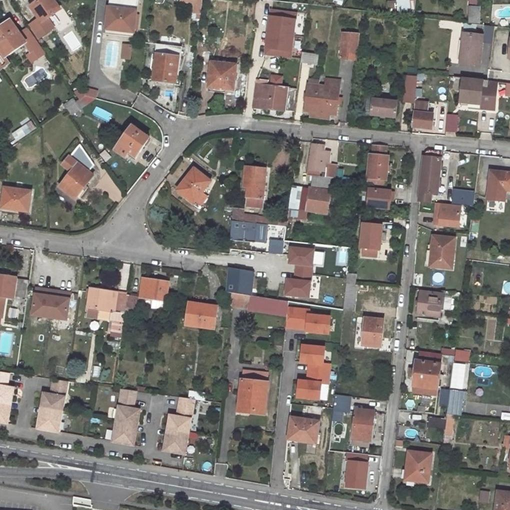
[(36,0),(29,5),(38,17),(28,25),(37,38),(48,30),(41,22),(59,9),(52,0),(36,0)]
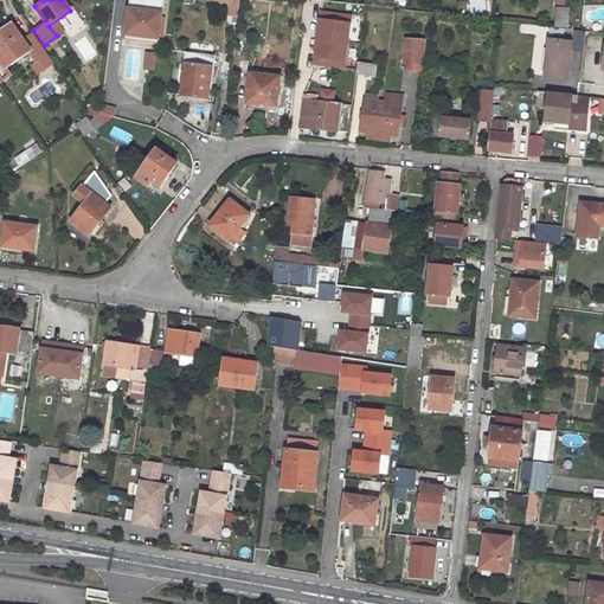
[(129,0),(124,34),(136,36),(136,34),(159,37),(164,0),(129,0)]
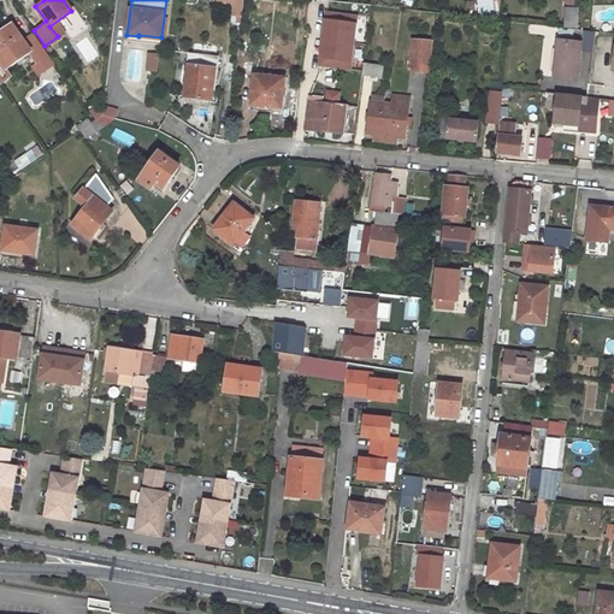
[(473,0),(474,11),(490,11),(489,0),(473,0)]
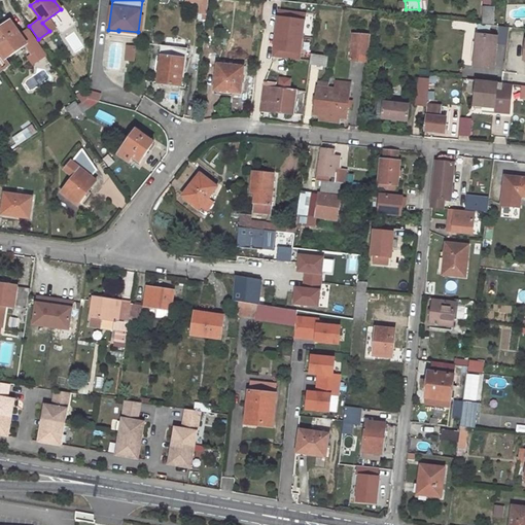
[(491,22),(492,7),(488,6),(488,0),(481,0),(481,21),(491,22)]
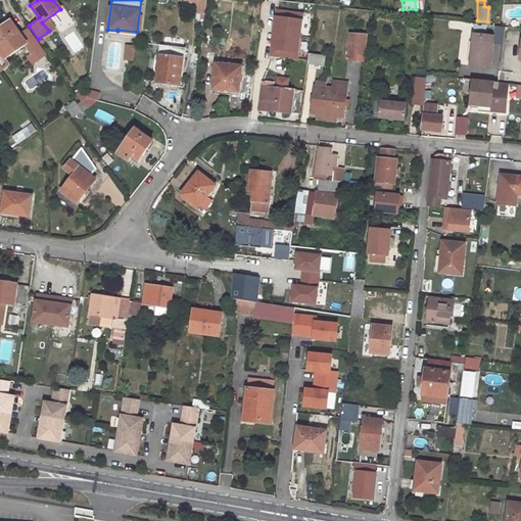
[(276,8),(275,15),(300,18),(301,12),(276,8)]
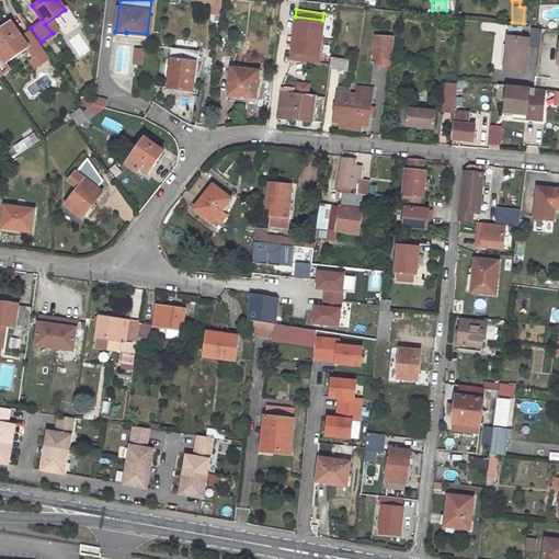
[(322,20),(295,16),(289,58),(317,61),(322,20)]
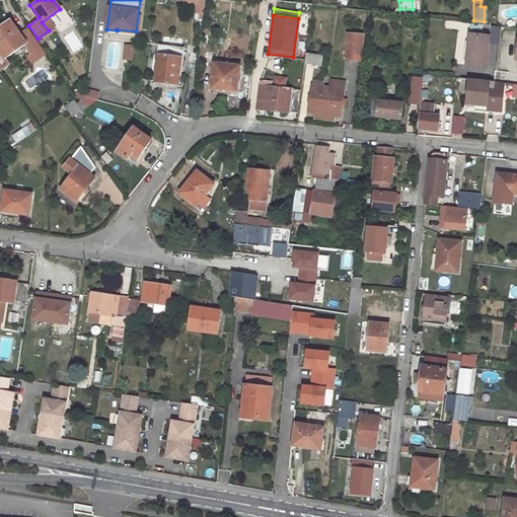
[(4,58),(22,45),(29,54),(40,46),(25,26),(17,31),(9,20),(0,25),(0,71),(9,65),(4,58)]
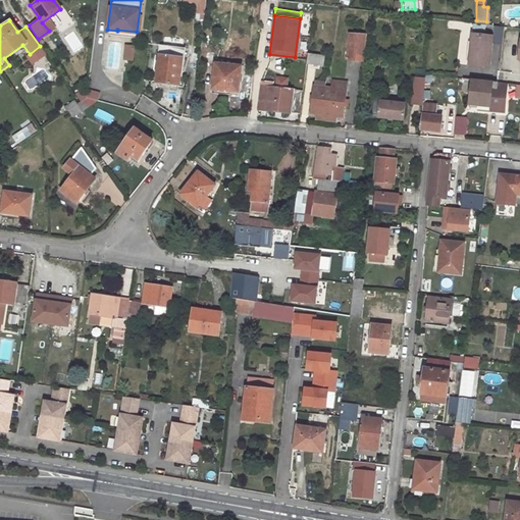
[(345,58),(362,60),(364,34),(347,32),(345,58)]
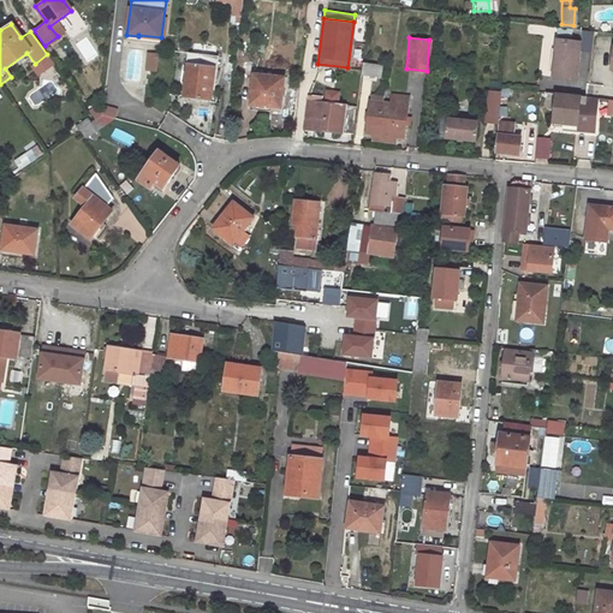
[(554,37),(552,73),(575,76),(578,40),(554,37)]
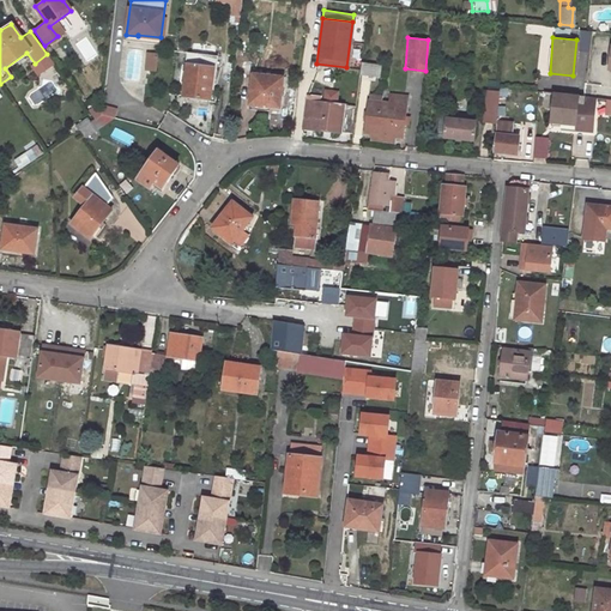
[(143,50),(141,67),(152,67),(153,50),(143,50)]
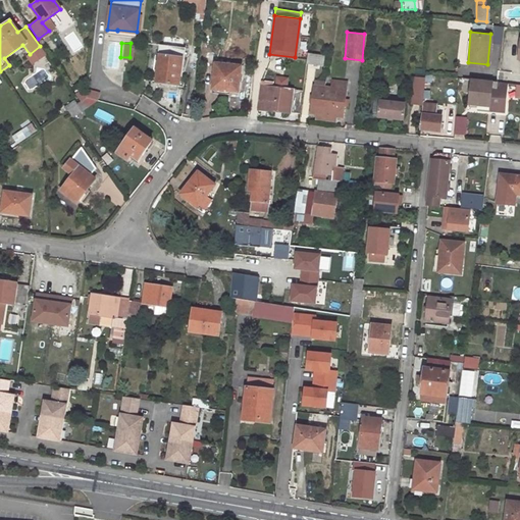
[(161,45),(157,81),(177,84),(183,47),(161,45)]
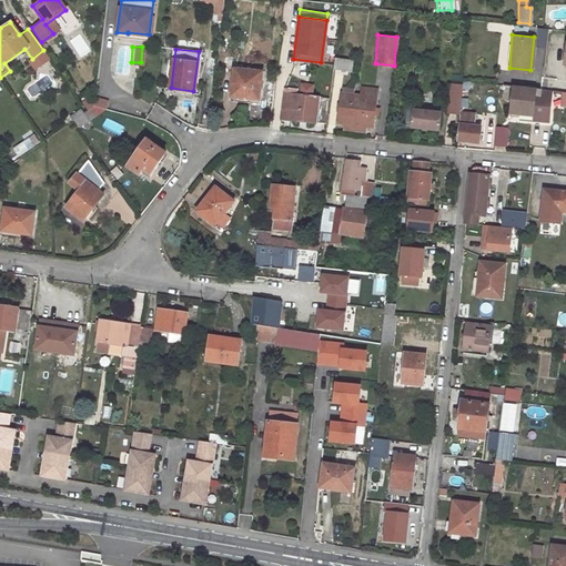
[(332,68),(350,70),(351,59),(333,57),(332,68)]
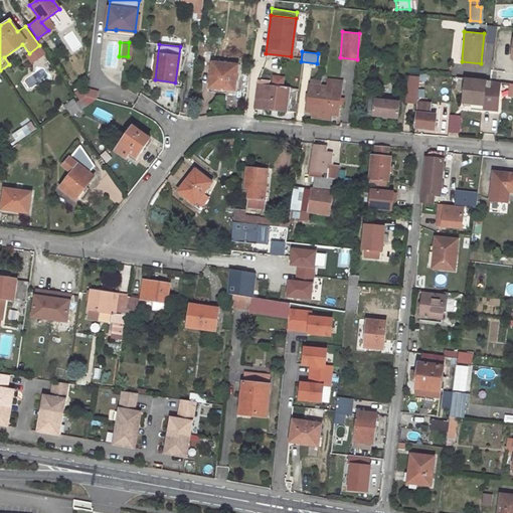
[(211,62),(209,86),(234,88),(236,65),(211,62)]
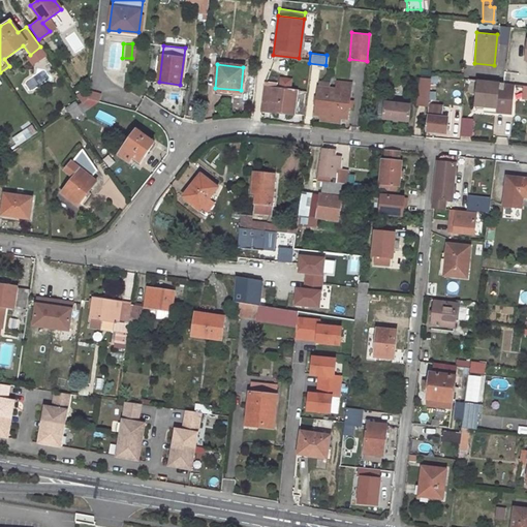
[(279,78),(278,88),(289,89),(290,79),(279,78)]
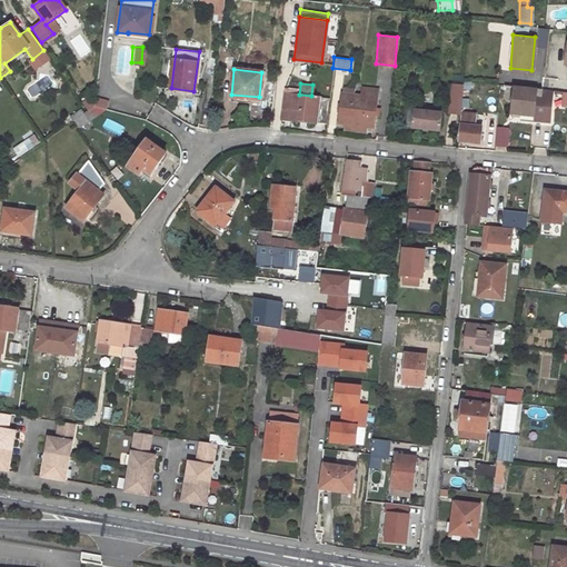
[(513,85),(510,111),(518,112),(530,113),(530,118),(545,119),(549,89),(513,85)]
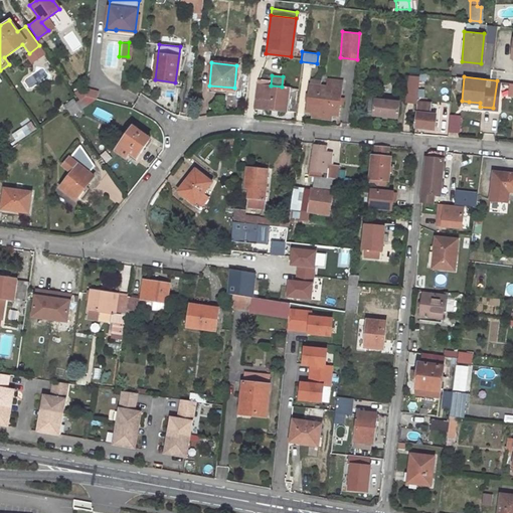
[(308,84),(305,110),(312,111),(329,113),(337,114),(341,79),(328,78),(328,87),(319,86),(320,80),(310,79),(309,84),(308,84)]
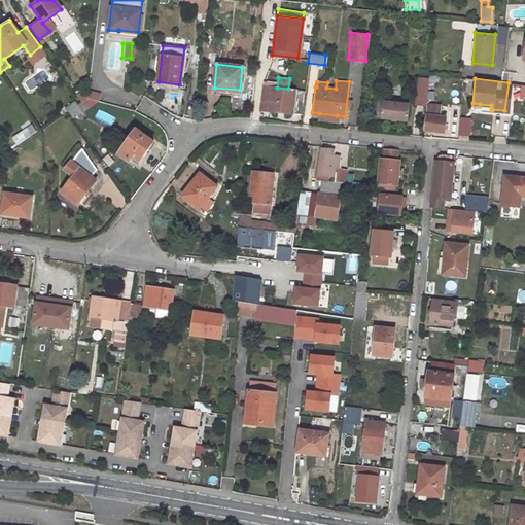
[(263,86),(259,109),(302,113),(305,91),(288,89),(277,88),(273,88),(273,84),(265,83),(265,86),(263,86)]
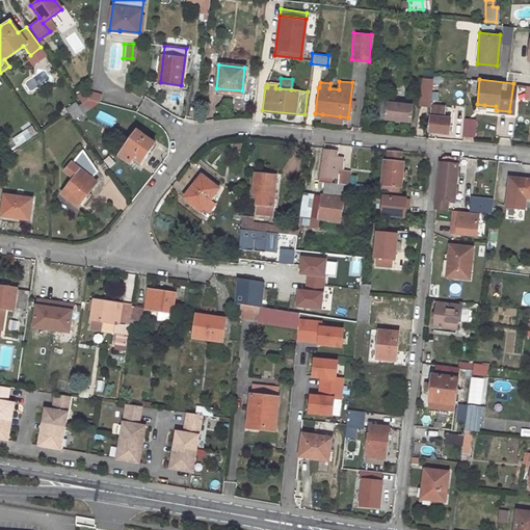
[(420,89),(419,104),(425,105),(429,105),(430,104),(431,89),(420,89)]
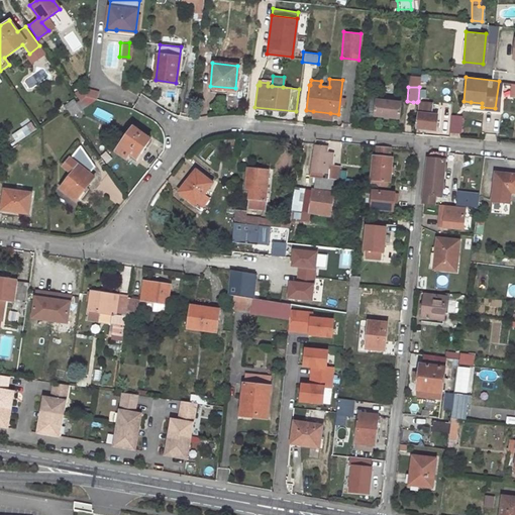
[(81,99),(86,95),(81,88),(76,91),(81,99)]
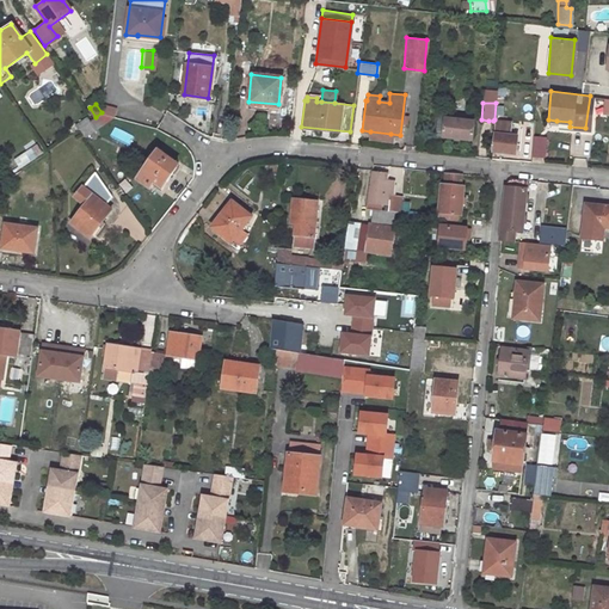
[(444,111),(442,135),(469,139),(472,115),(444,111)]
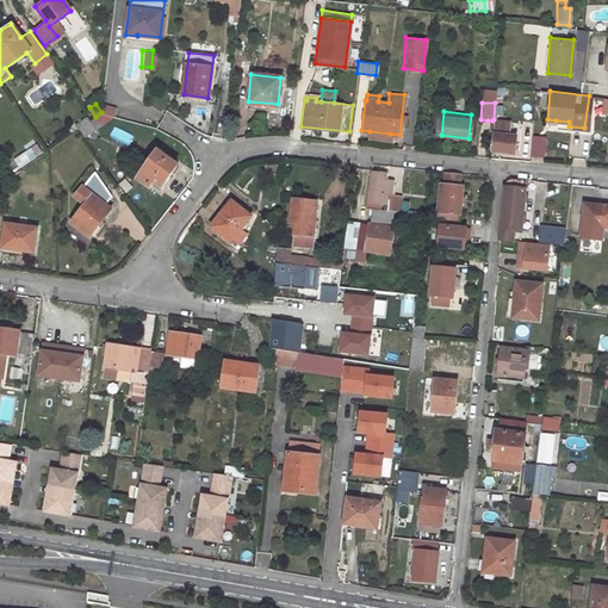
[(95,126),(112,115),(101,112),(95,117),(91,119),(95,126)]
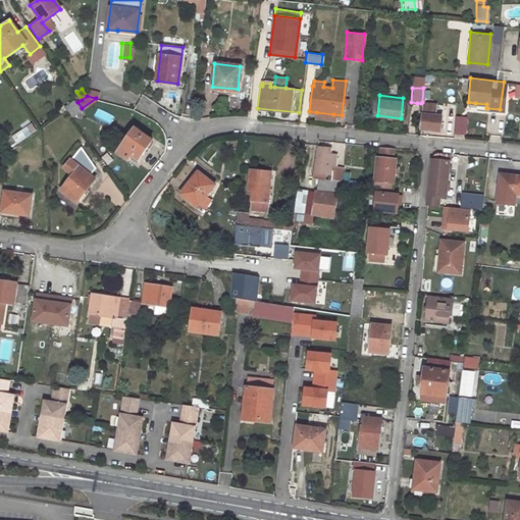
[(78,102),(74,98),(63,106),(66,110),(78,102)]
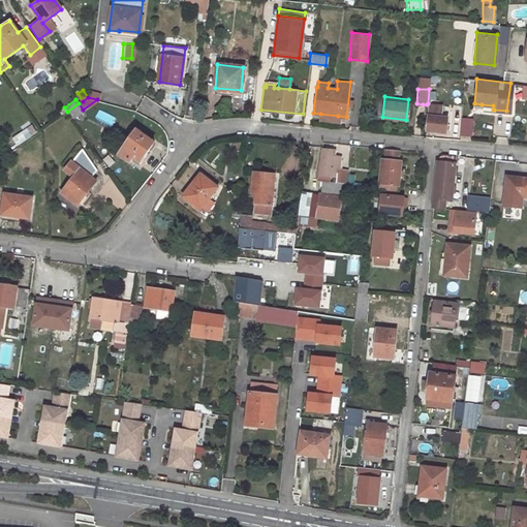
[(72,118),(83,110),(79,103),(67,112),(72,118)]
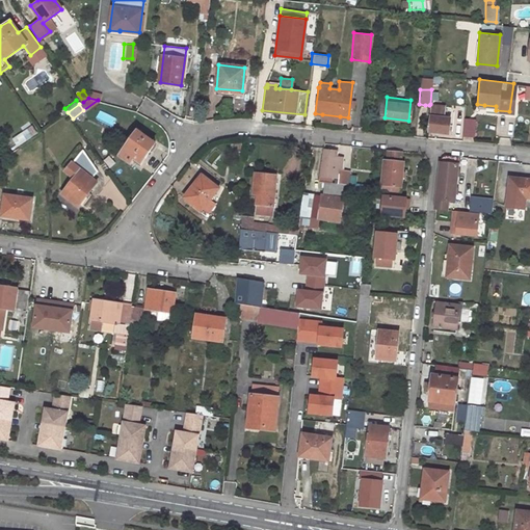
[(444,116),(444,105),(430,104),(429,105),(429,114),(428,131),(448,132),(449,116),(444,116)]
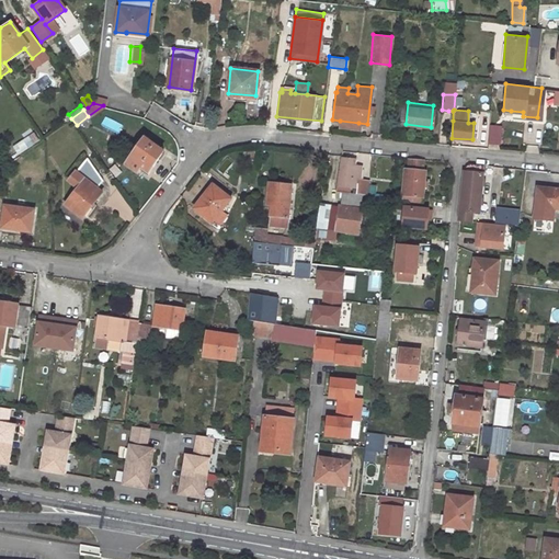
[(499,143),(501,123),(488,122),(487,141),(499,143)]
